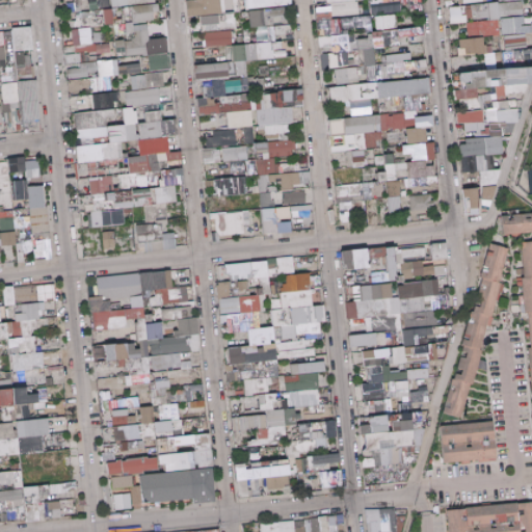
[(188,0),(189,16),(223,15),(222,0),(188,0)]
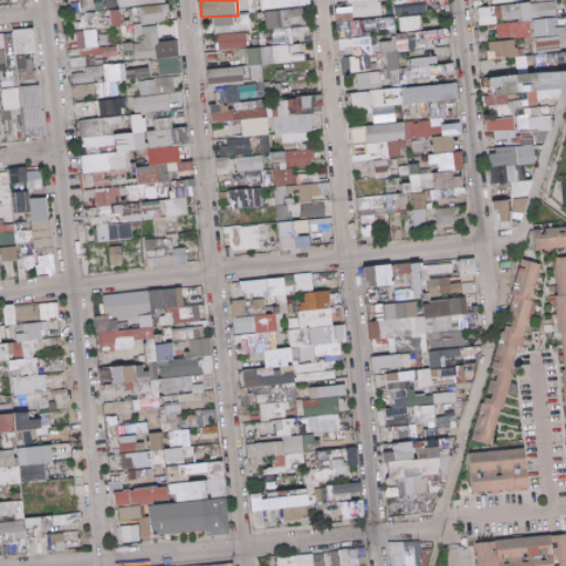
[(312,0),(263,0),(264,9),(313,6),(312,0)]
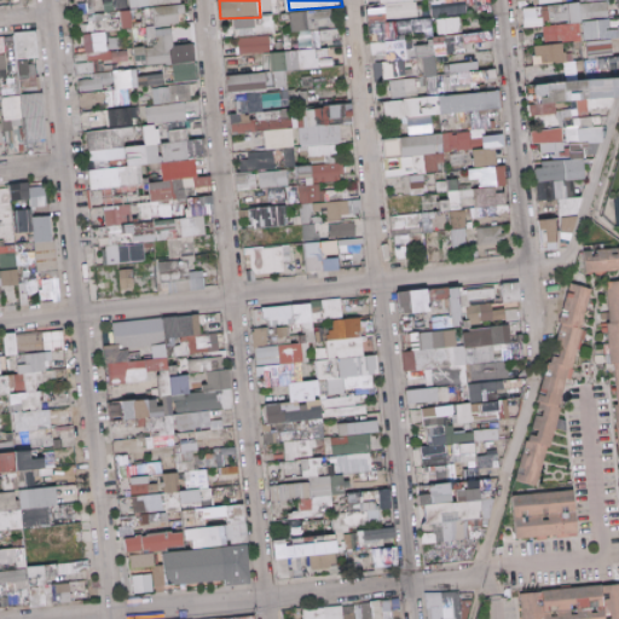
[(431,0),(432,16),(468,15),(467,7),(478,6),(476,0),(431,0)]
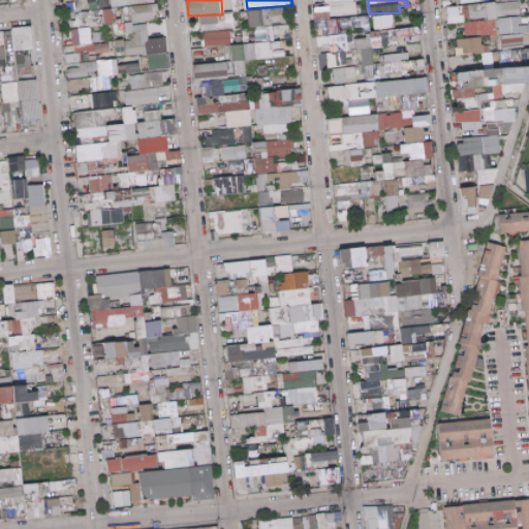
[(422,8),(421,0),(408,0),(410,9),(422,8)]
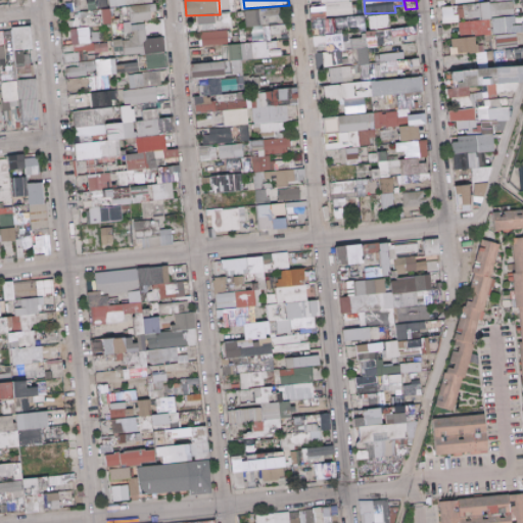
[(331,2),(331,16),(352,15),(351,1),(331,2)]
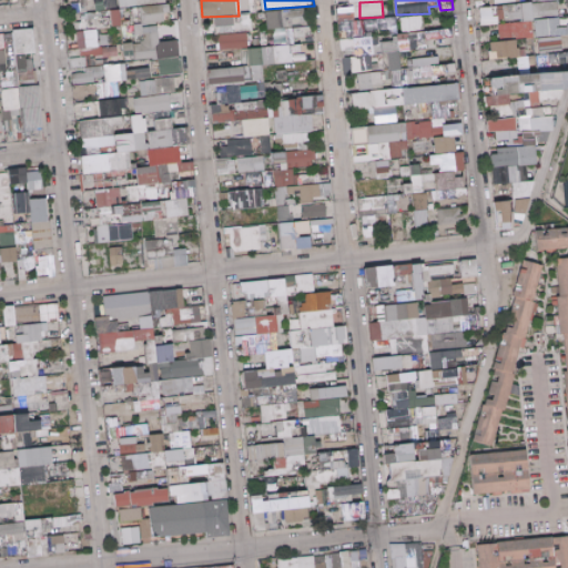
[(526,19),(560,18),(559,1),(525,3),(526,19)]
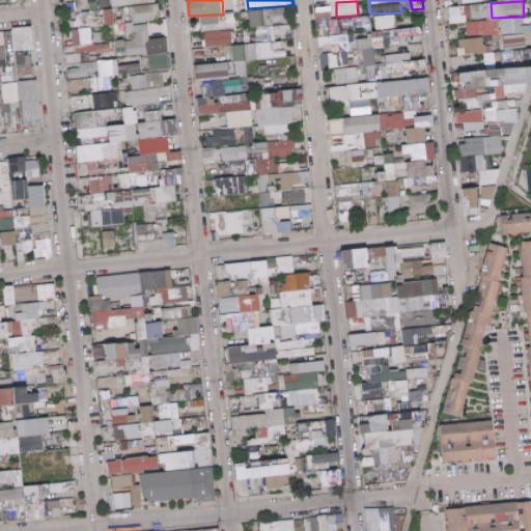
[(133,22),(160,21),(159,4),(132,6),(133,22)]
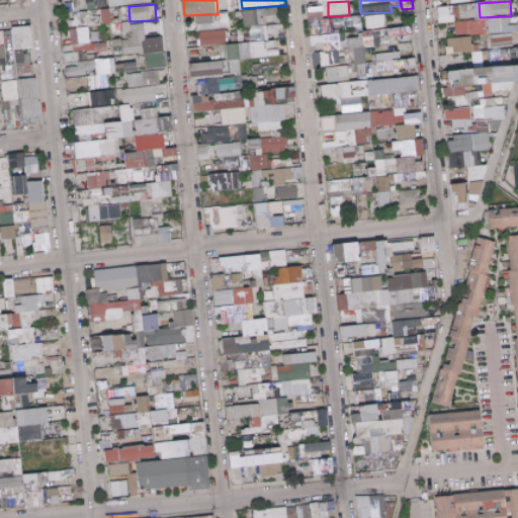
[(457,22),(456,5),(440,6),(440,23),(457,22)]
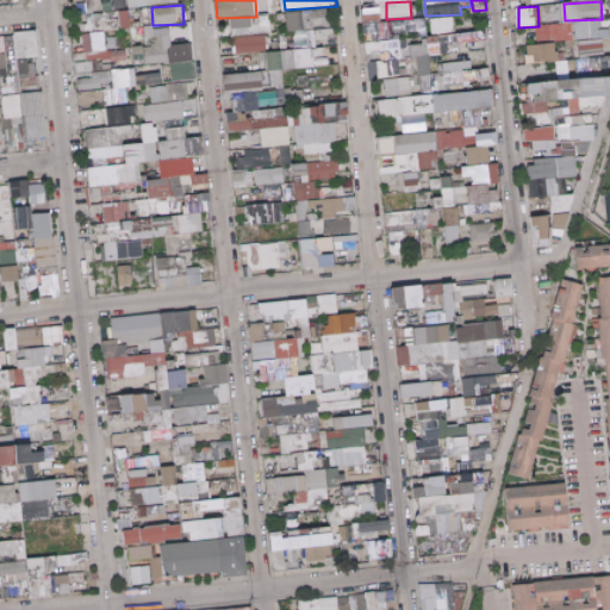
[(425,17),(381,23),(380,7),(362,10),(371,63),(368,63),(371,80),(406,75),(404,61),(418,60),(423,95),(437,93),(431,56),(442,54),(440,36),(429,37),(425,17)]
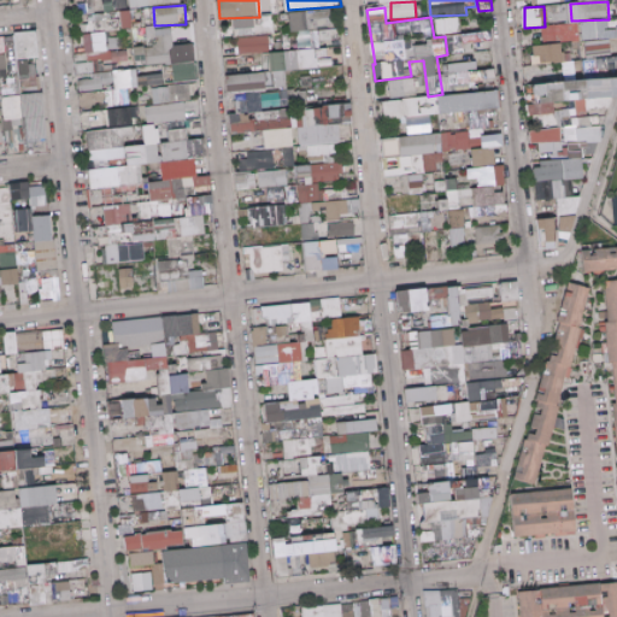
[(134,28),(133,10),(121,11),(123,29),(134,28)]
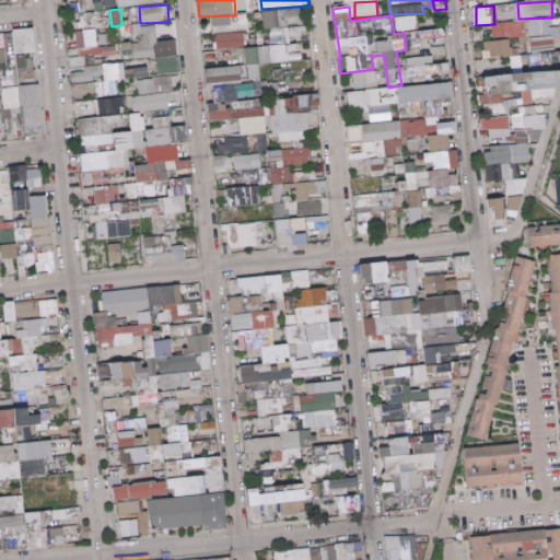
[(306,10),(265,9),(265,26),(306,27),(306,10)]
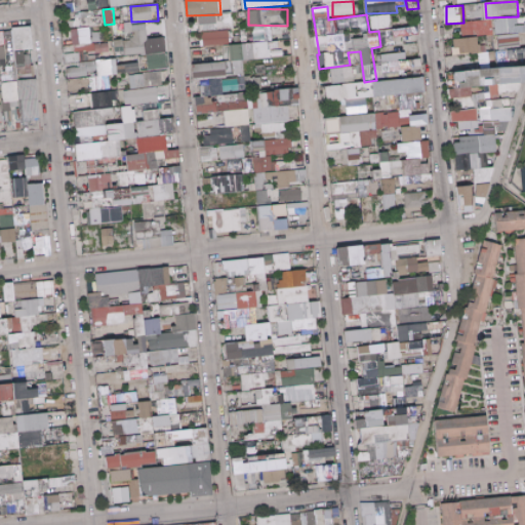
[(217,14),(200,16),(201,25),(218,23),(217,14)]
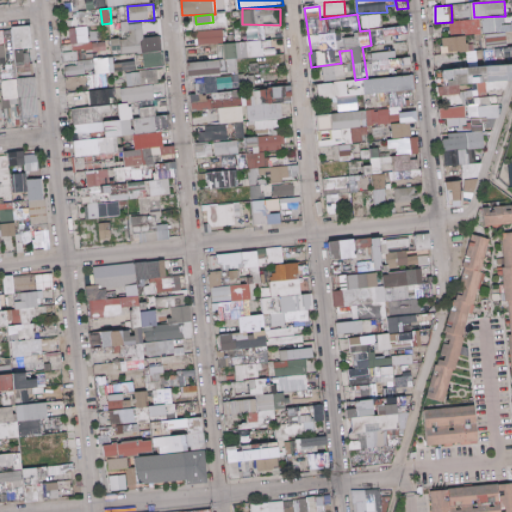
[(401,14),(389,18),(392,25),(384,28),(387,38),(409,30),(407,24),(405,24),(401,14)]
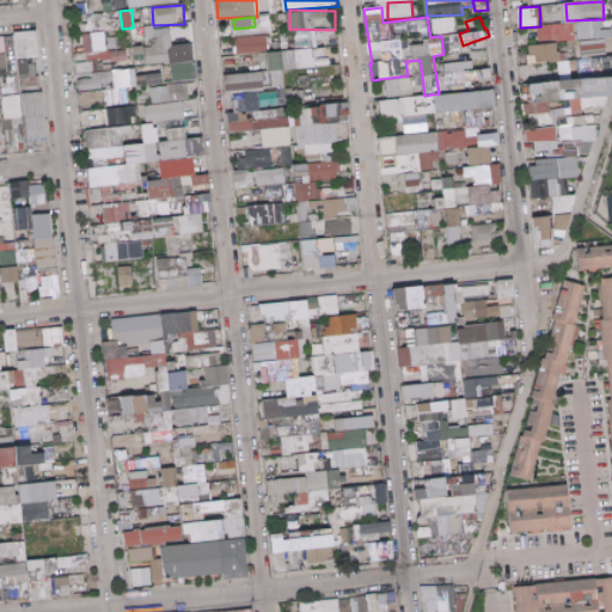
[(579,20),(579,38),(611,37),(611,26),(606,26),(606,19),(579,20)]
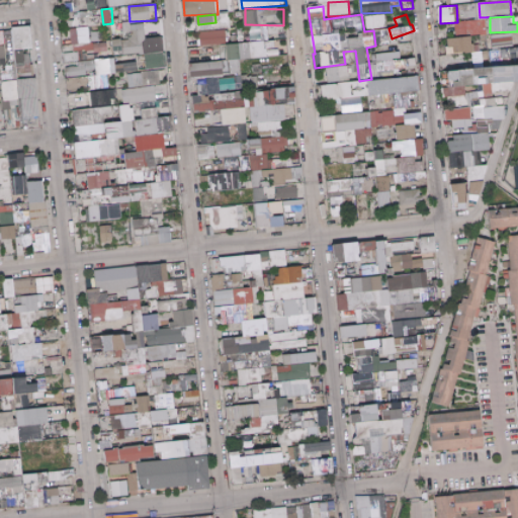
[(462,24),(467,24),(467,35),(480,34),(479,22),(456,23),(457,33),(462,33),(462,24)]
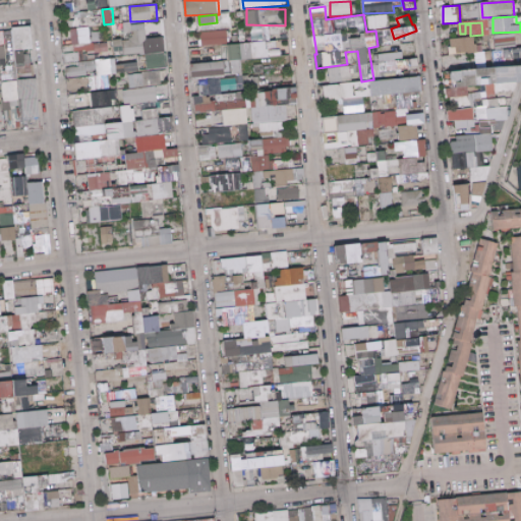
[(116,40),(116,55),(148,54),(147,24),(132,24),(132,40),(116,40)]
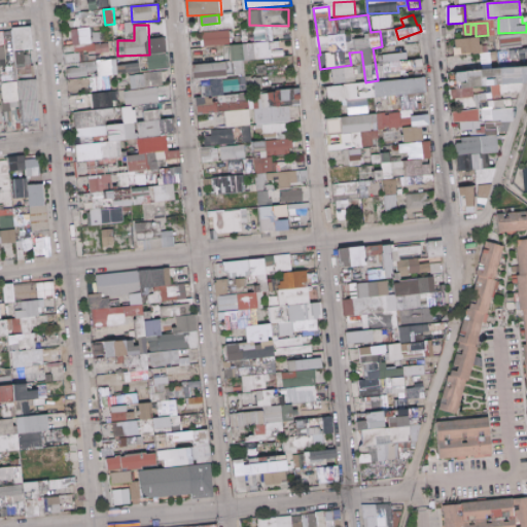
[(291,36),(290,25),(266,27),(267,37),(291,36)]
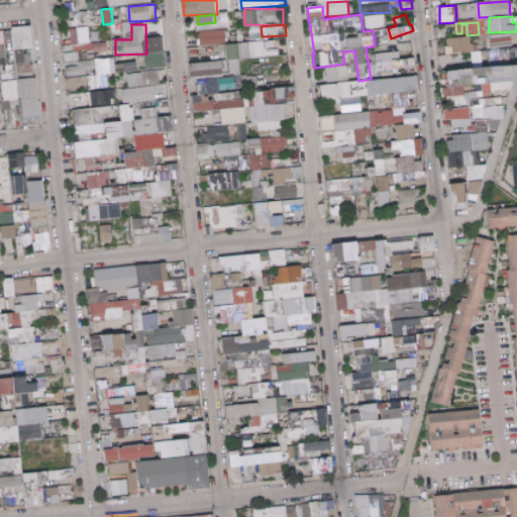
[(29,63),(29,47),(32,47),(31,26),(13,26),(14,64),(29,63)]
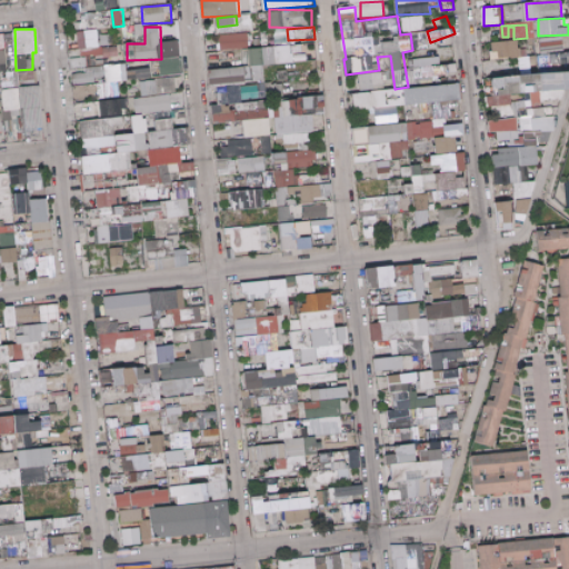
[(79,31),(80,58),(71,58),(71,68),(105,66),(105,58),(119,57),(118,47),(100,48),(99,30),(79,31)]
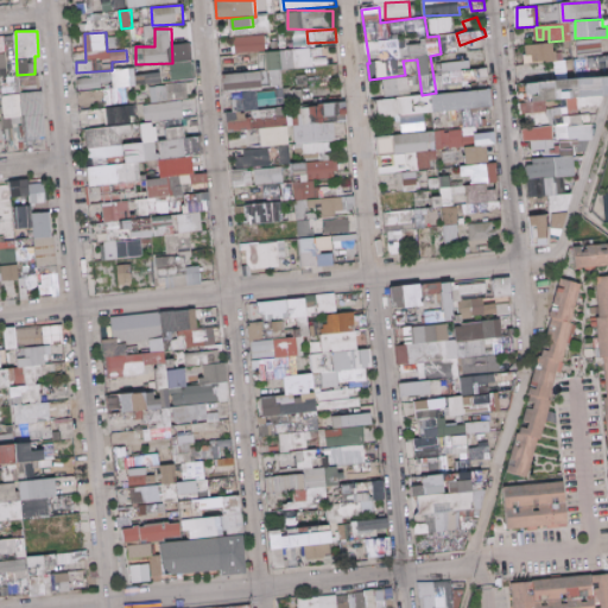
[(266,36),(235,37),(236,55),(266,54),(266,36)]
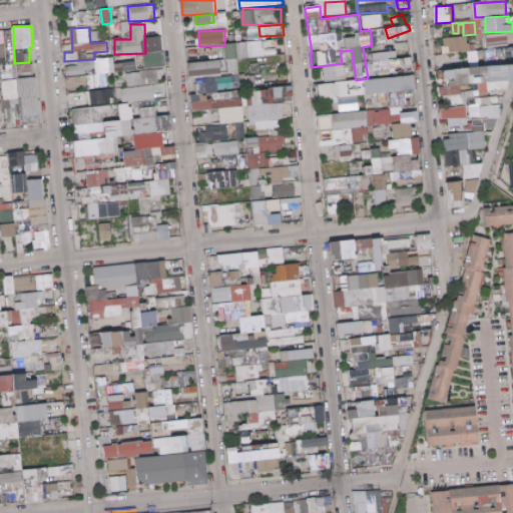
[(509,35),(488,36),(488,48),(509,47),(509,35)]
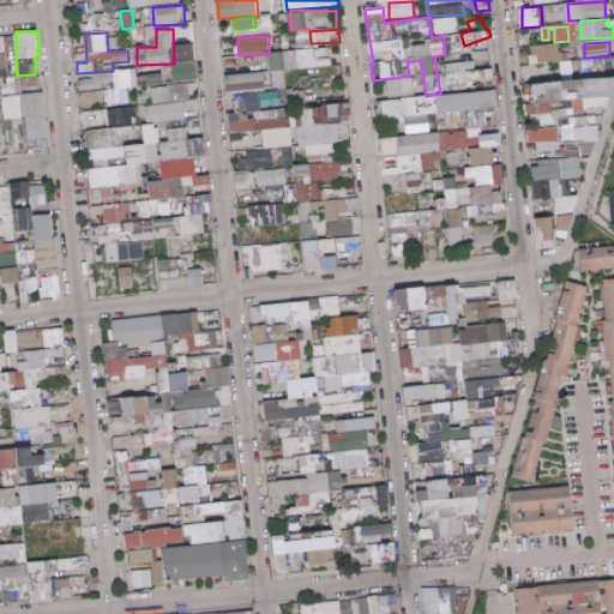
[(531,44),(533,64),(564,62),(564,43),(531,44)]
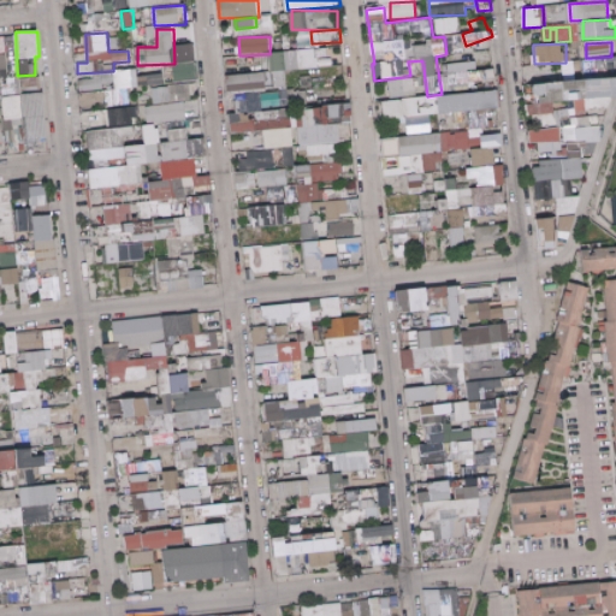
[(272,53),(276,90),(288,89),(286,71),(320,67),(319,57),(330,57),(329,47),(272,53)]
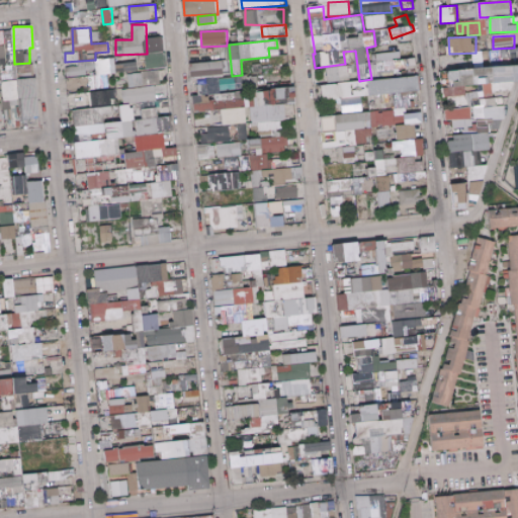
[(517,56),(517,47),(503,50),(504,58),(517,56)]
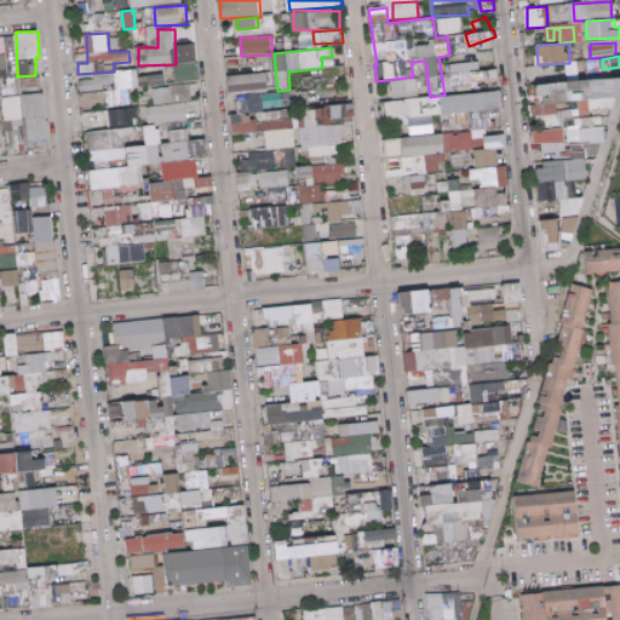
[(199,81),(197,62),(174,64),(176,82),(199,81)]
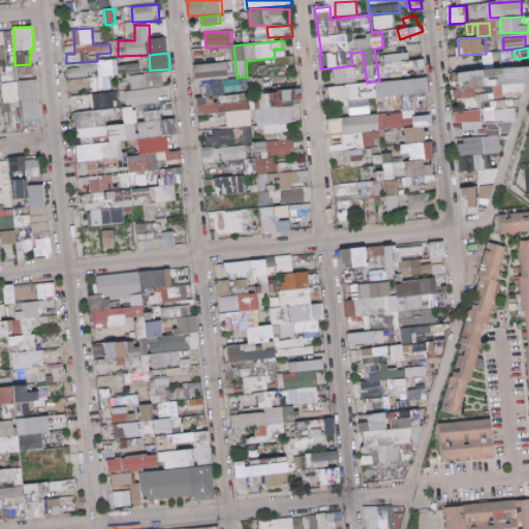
[(119,59),(98,60),(99,75),(142,73),(141,64),(119,65),(119,59)]
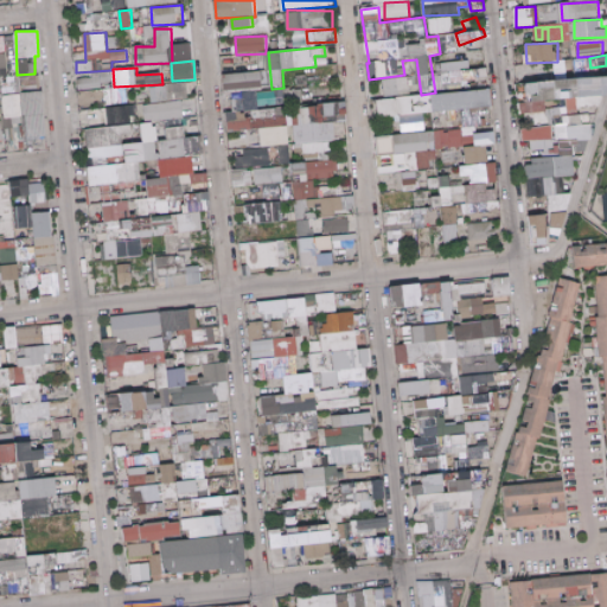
[(491,87),(489,68),(466,70),(467,78),(475,77),(477,89),(491,87)]
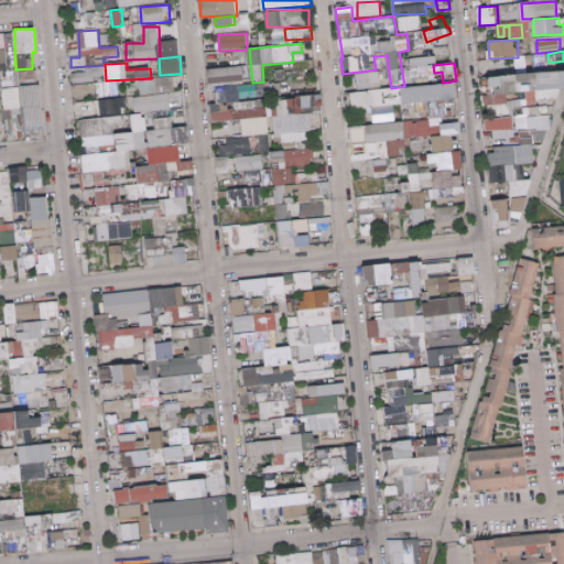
[(72,83),(95,83),(95,76),(105,76),(105,67),(72,67),(72,83)]
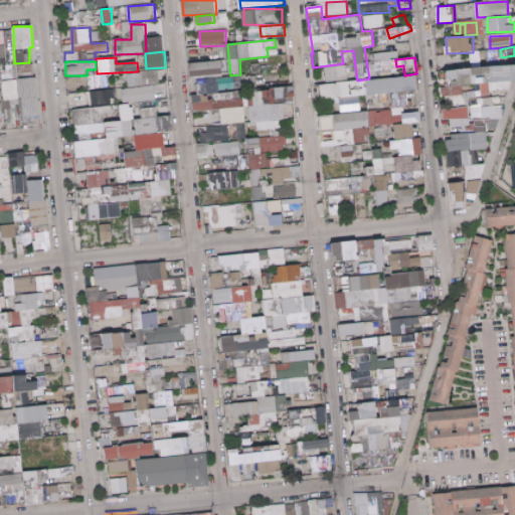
[(223,75),(222,61),(190,62),(191,76),(223,75)]
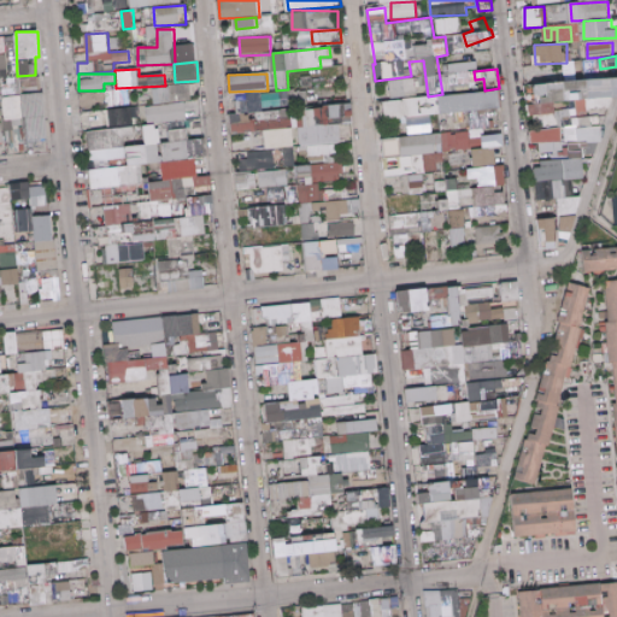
[(416,78),(389,81),(392,99),(417,97),(416,78)]
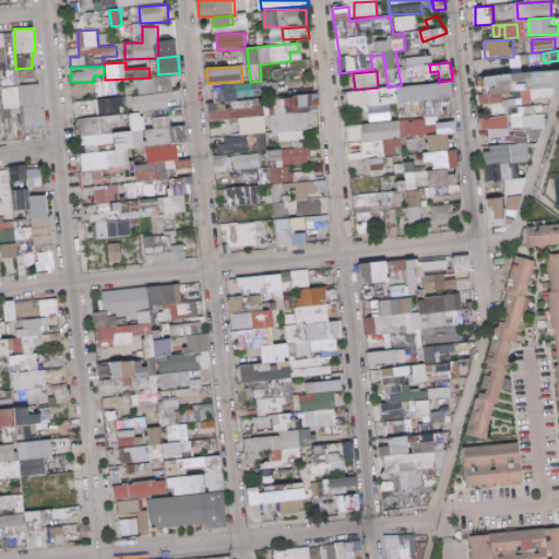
[(513,130),(547,128),(547,114),(537,115),(533,99),(556,98),(555,88),(558,87),(558,71),(484,75),(484,79),(477,79),(478,88),(482,90),(483,94),(483,106),(498,100),(498,98),(504,96),(507,104),(508,116),(512,116),(513,130)]
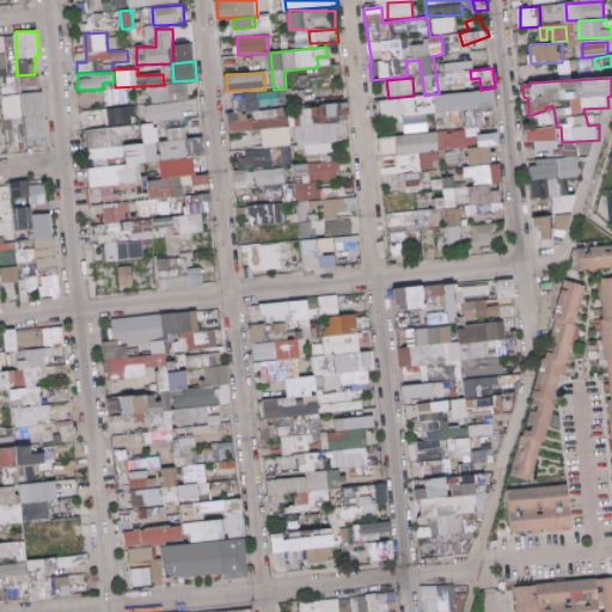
[(190,98),(188,83),(151,87),(153,104),(190,98)]
